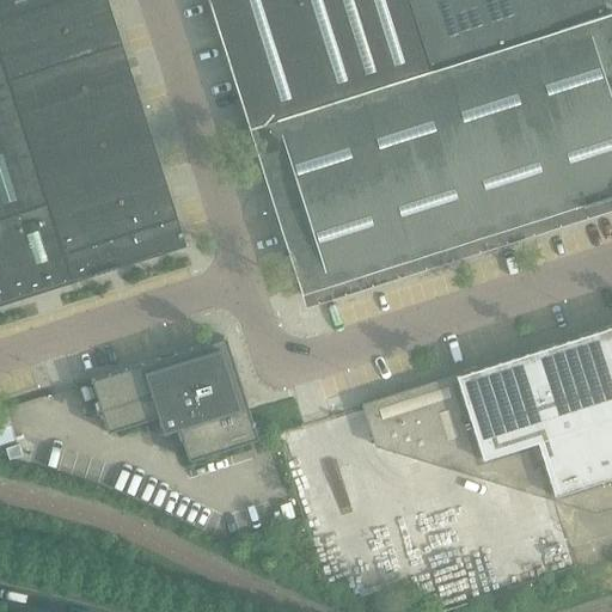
[(207,0),(249,129),(301,295),(611,195),(611,13),(607,14),(603,0),(207,0)]
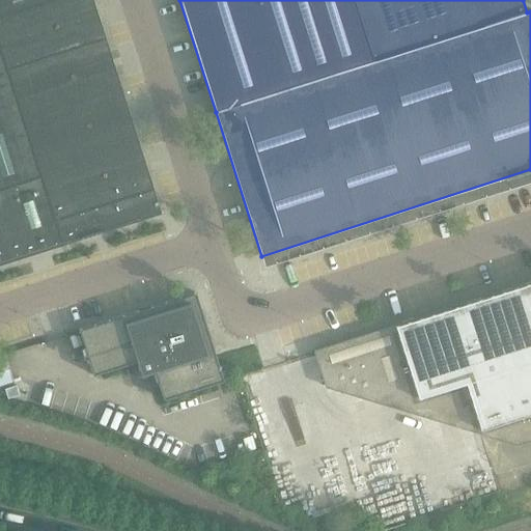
[(154,190),(139,194),(142,205),(157,200),(154,190)]
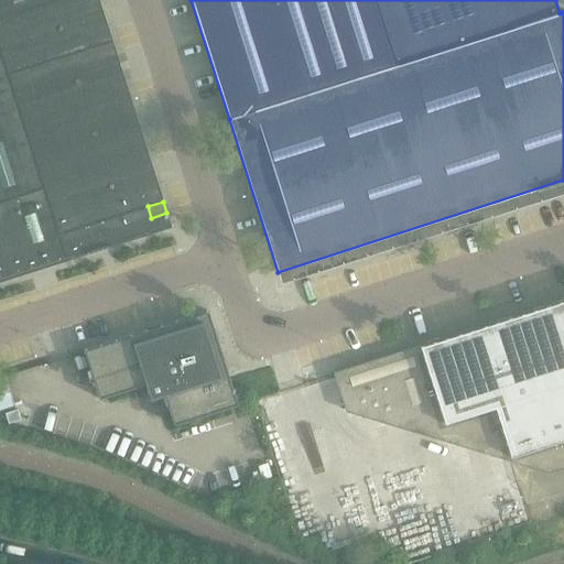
[(563,301),(335,373),(346,411),(549,473),(556,469),(557,469),(563,466),(563,301)]
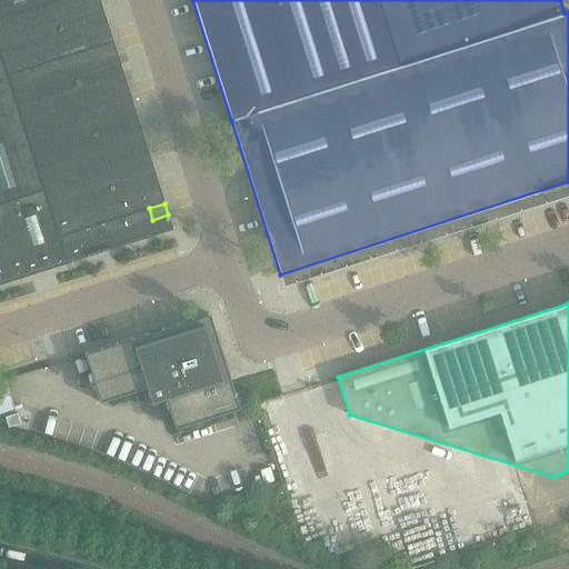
[(166,399),(176,430),(241,409),(210,315),(85,355),(100,403),(147,389),(151,403),(166,399)]
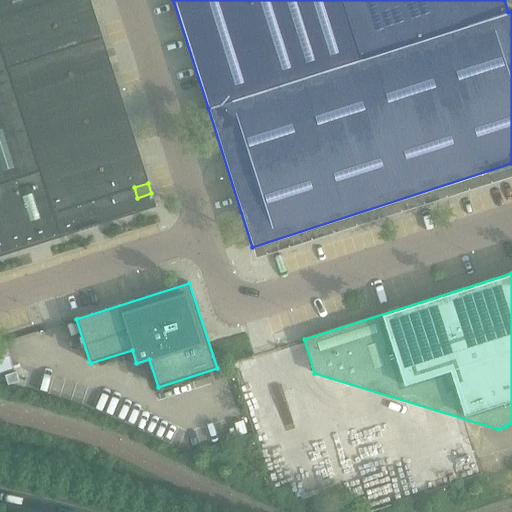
[(16,373),(5,376),(8,385),(8,386),(9,385),(19,382),(16,373)]
